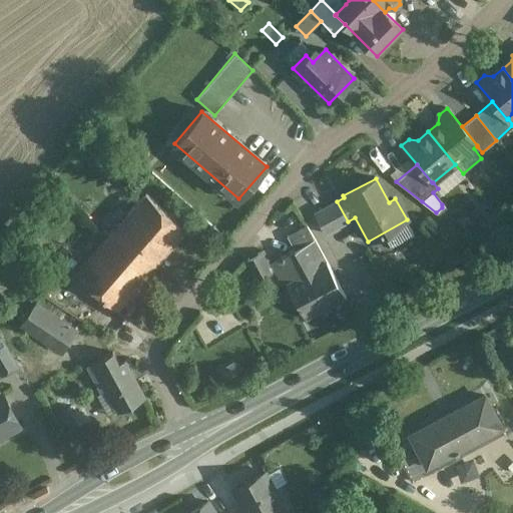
[(187,230),(146,193),(119,224),(160,261),(187,230)]
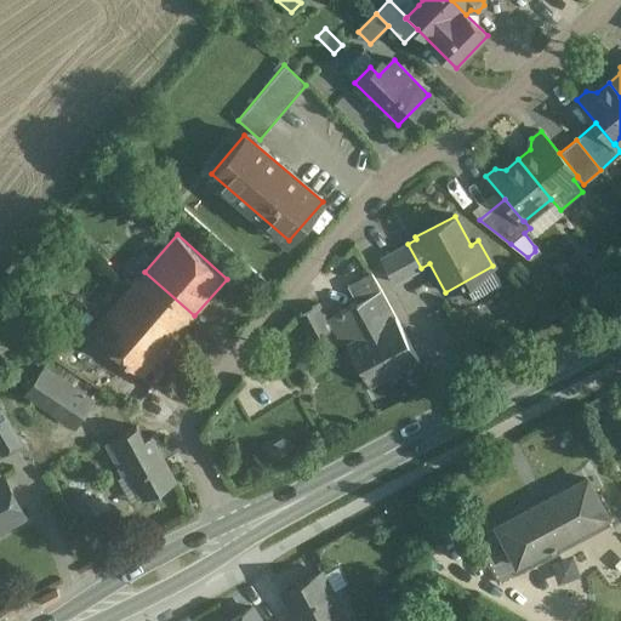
[(421,268),(408,244),(392,251),(405,277),(421,268)]
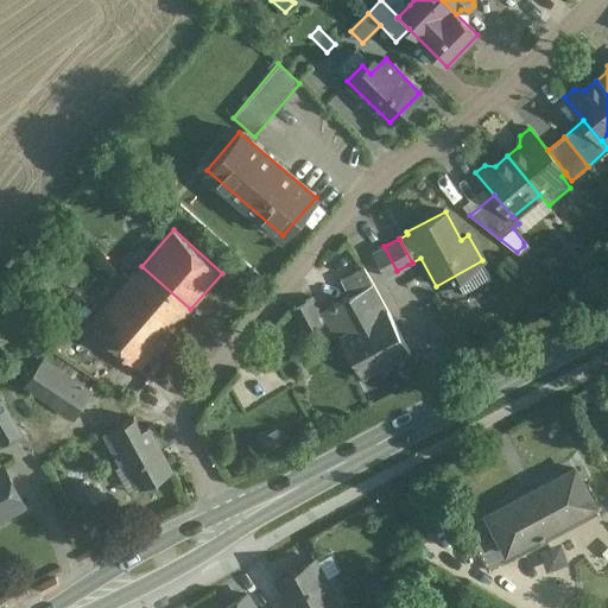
[(397,271),(384,246),(372,253),(385,277),(397,271)]
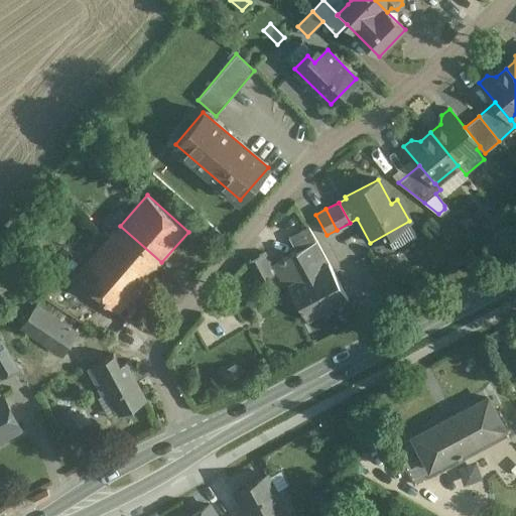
[(161,262),(120,226),(78,274),(119,310),(161,262)]
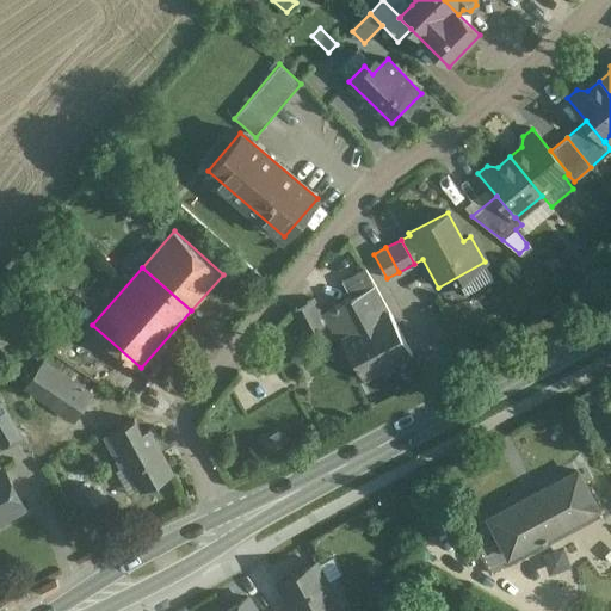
[(412,355),(365,270),(343,282),(347,290),(351,298),(388,366),(412,355)]
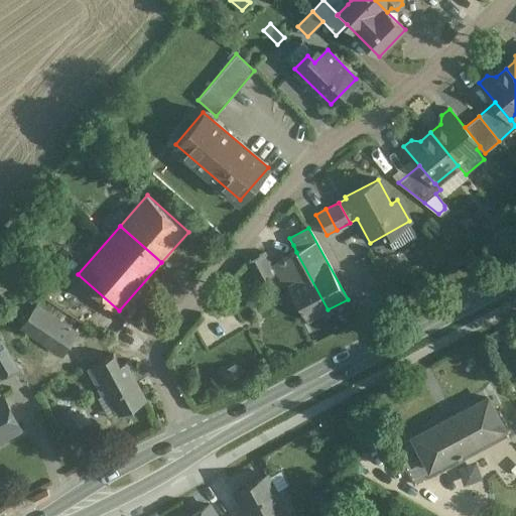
[(293,245),(281,252),(284,258),(296,252),(293,245)]
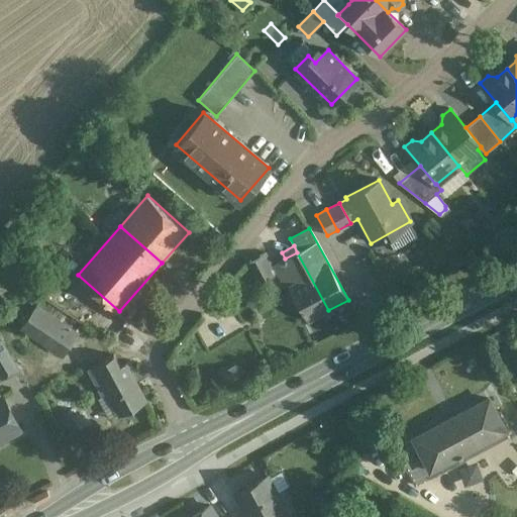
[(266,252),(249,262),(260,281),(276,273),(266,252)]
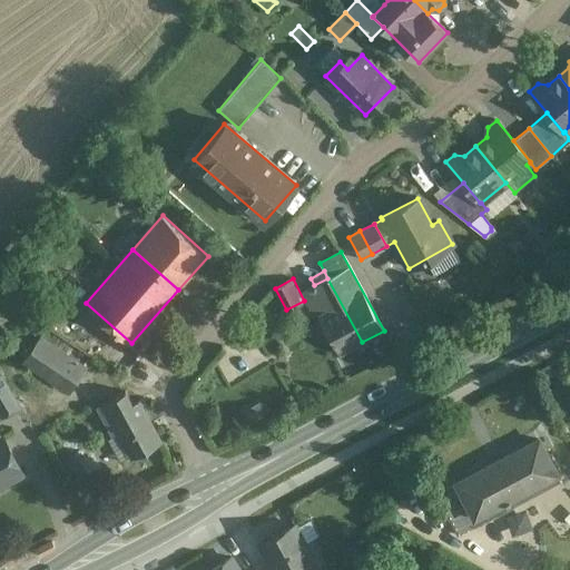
[(327,278),(314,285),(311,278),(301,284),(313,305),(314,304),(341,354),(362,342),(327,278)]
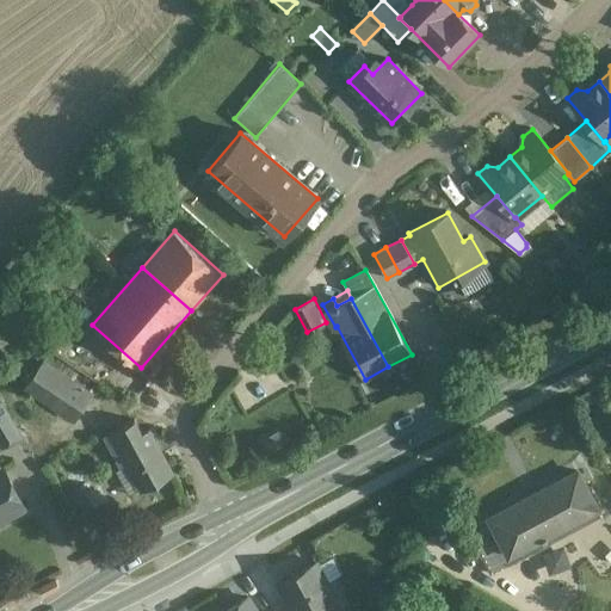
[(86,384),(91,375),(51,349),(45,357),(86,384)]
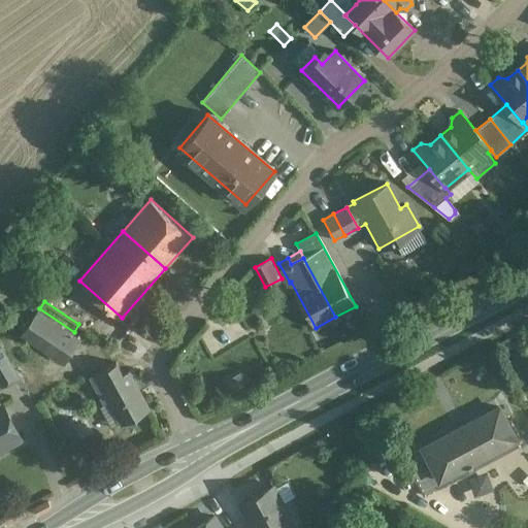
[(37,310),(23,333),(63,360),(78,337),(37,310)]
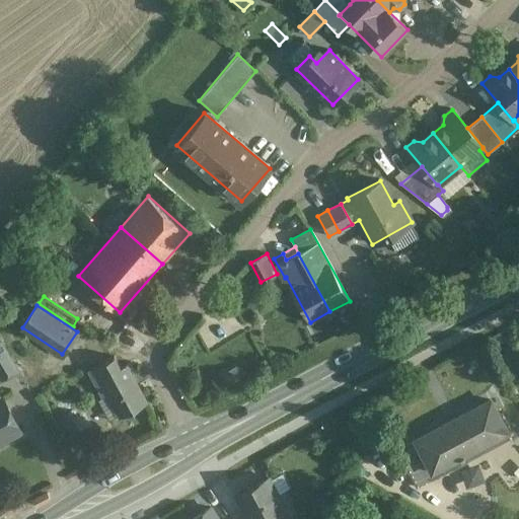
[(1,341),(0,341),(0,374),(2,378),(17,369),(1,341)]
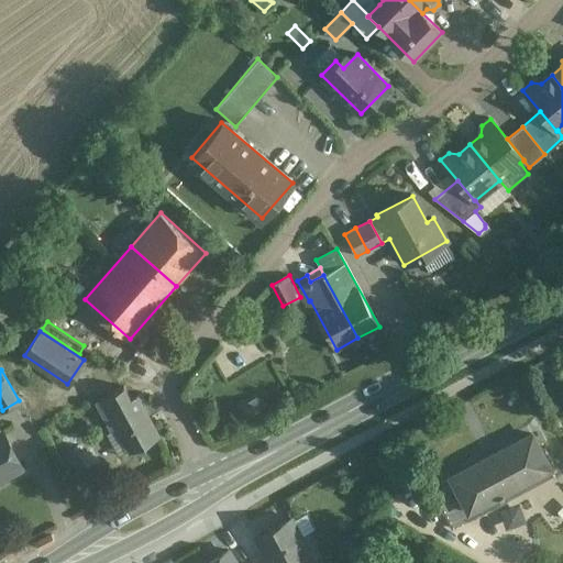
[(158,437),(138,396),(131,399),(123,386),(97,400),(112,429),(117,427),(130,451),(158,437)]
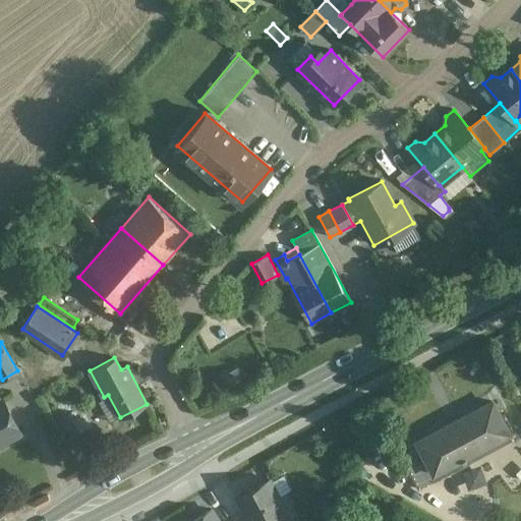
[(3,400),(0,401),(0,441),(19,430),(3,400)]
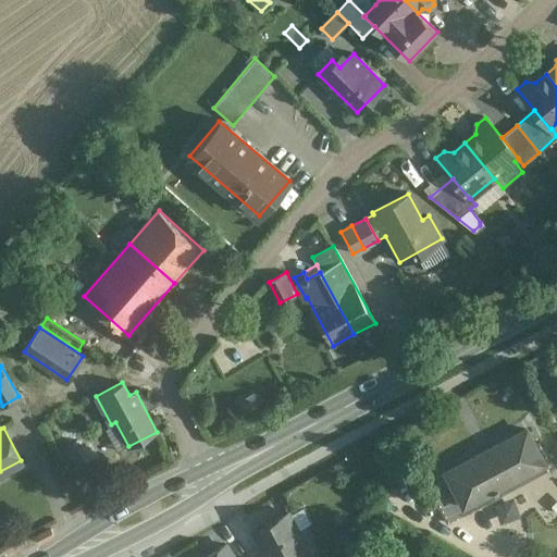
[(527,429),(446,470),(468,512),(548,471),(527,429)]
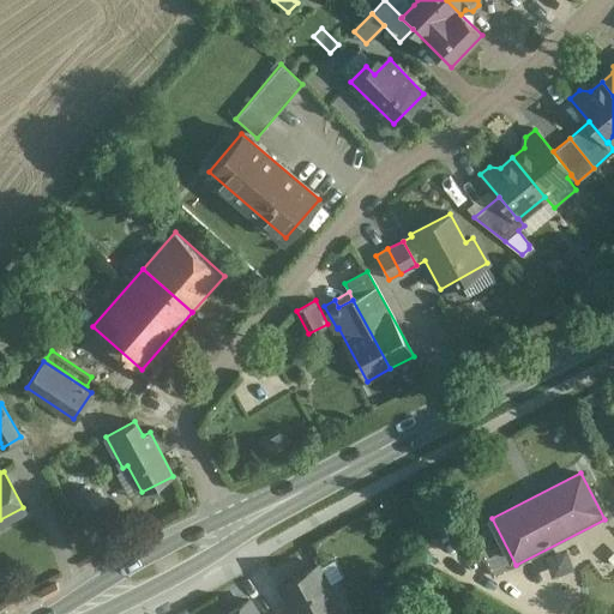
[(318,564),(280,584),(294,613),(339,613),(344,612),(318,564)]
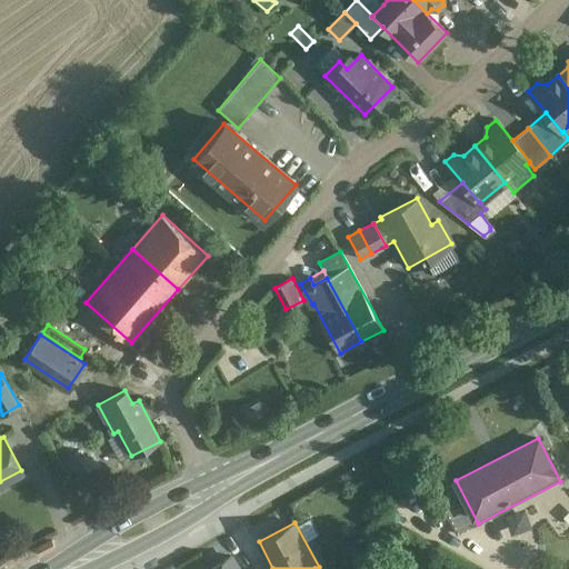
[(241,568),(232,555),(209,568),(241,568)]
